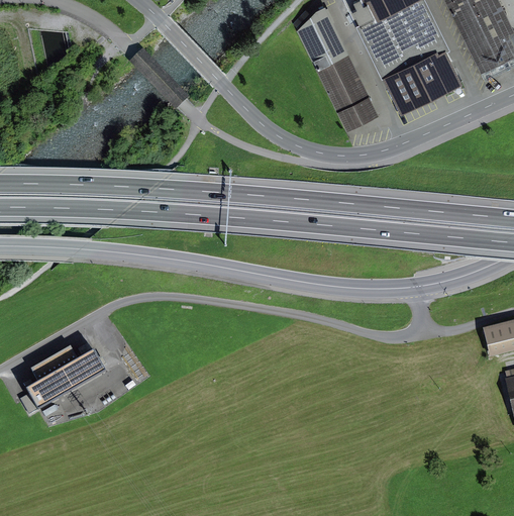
[(348,0),(401,109),(460,82),(421,0),(348,0)]
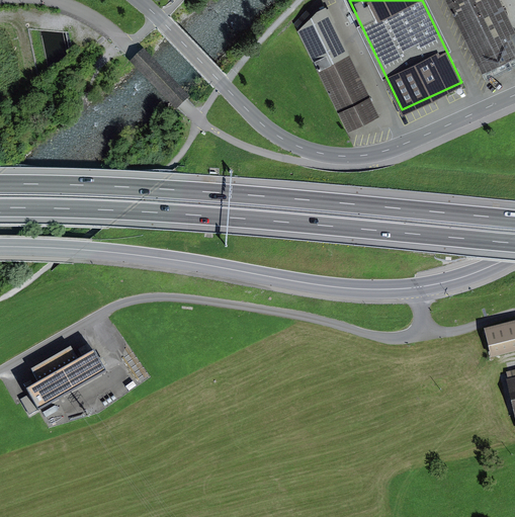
[(448,0),(485,74),(514,58),(514,31),(500,0),(448,0)]
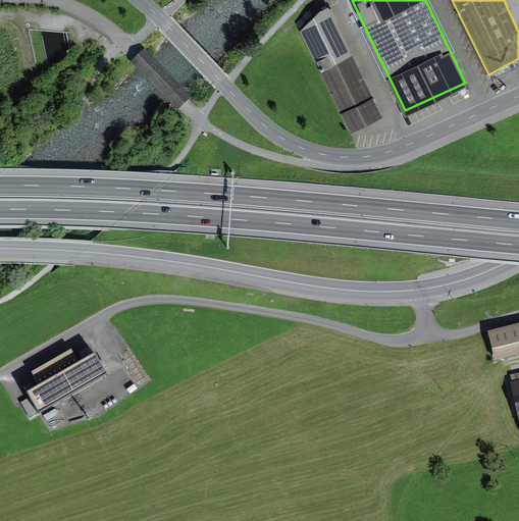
[(297,30),(348,132),(379,116),(325,7),(316,11),(297,30)]
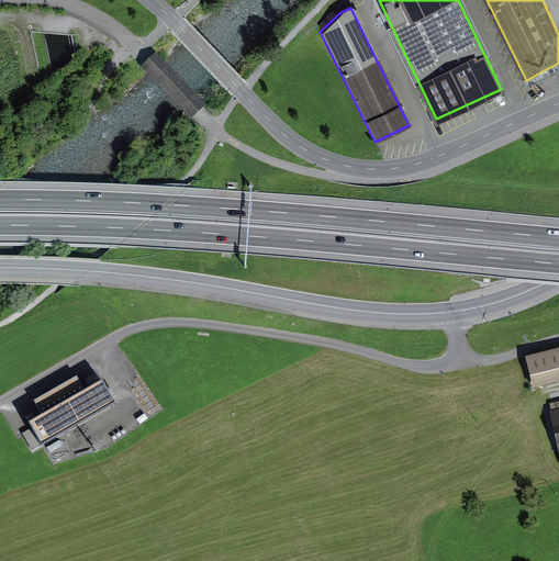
[(558,348),(525,359),(534,386),(558,379),(558,348)]
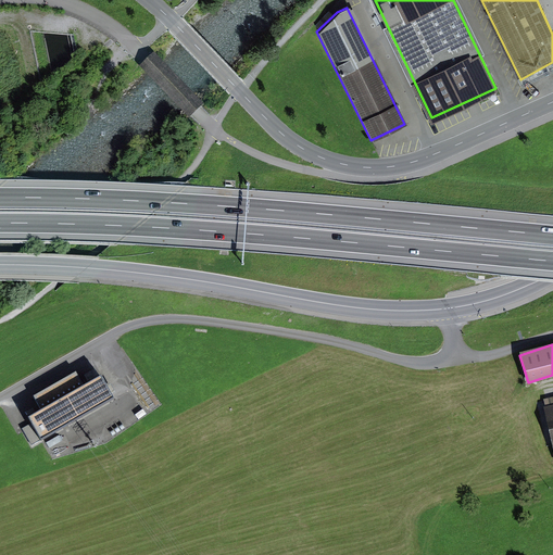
[(97,377),(24,419),(37,441),(110,399),(97,377)]
